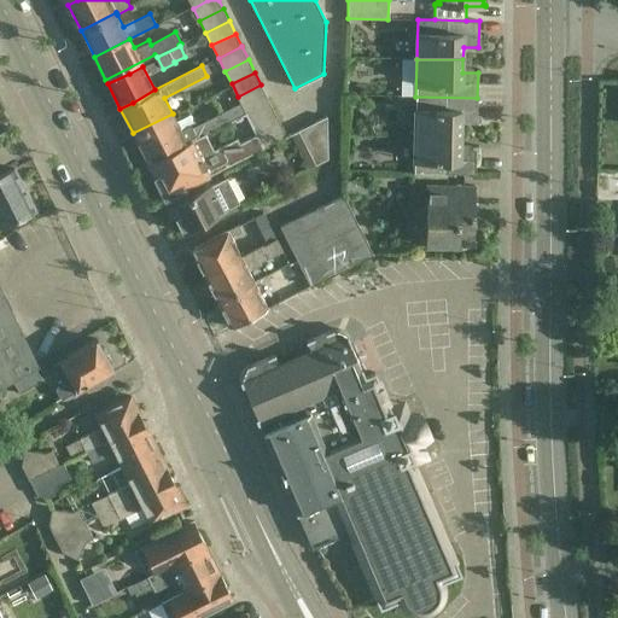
[(268,97),(261,85),(238,97),(242,103),(244,109),(268,97)]
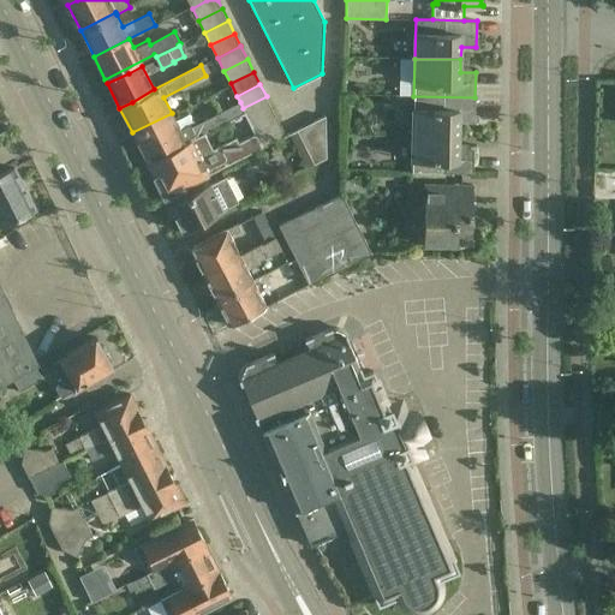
[(273,109),(267,96),(243,108),(245,113),(250,121),(273,109)]
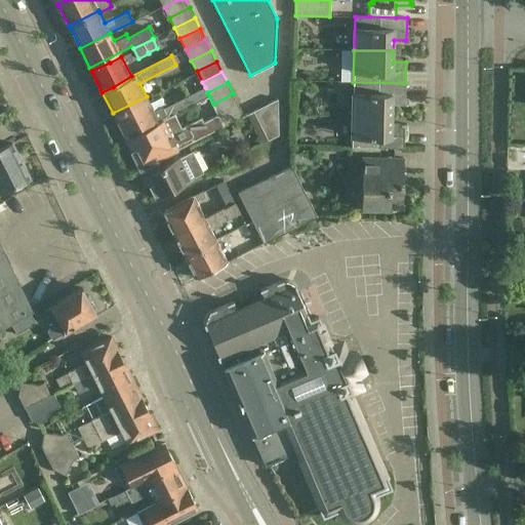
[(405,83),(353,82),(352,115),(392,115),(392,105),(405,105),(405,83)]
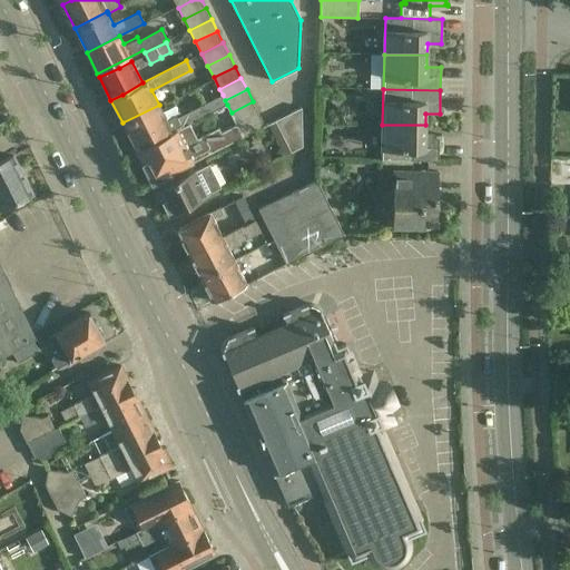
[(227,105),(225,100),(223,95),(188,111),(189,112),(178,118),(176,116),(167,120),(161,109),(145,117),(125,127),(136,150),(189,124),(227,105)]
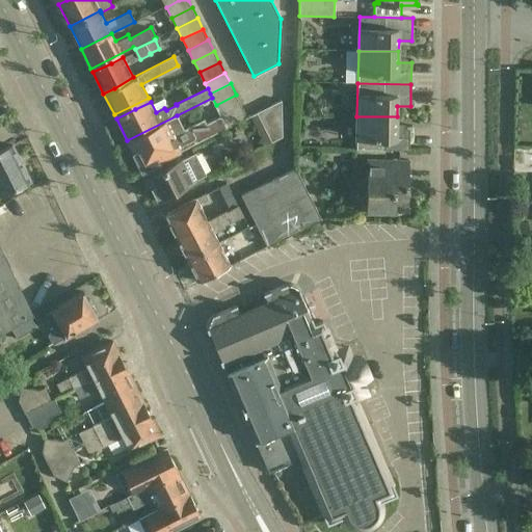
[(241,106),(236,95),(216,105),(221,115),(241,106)]
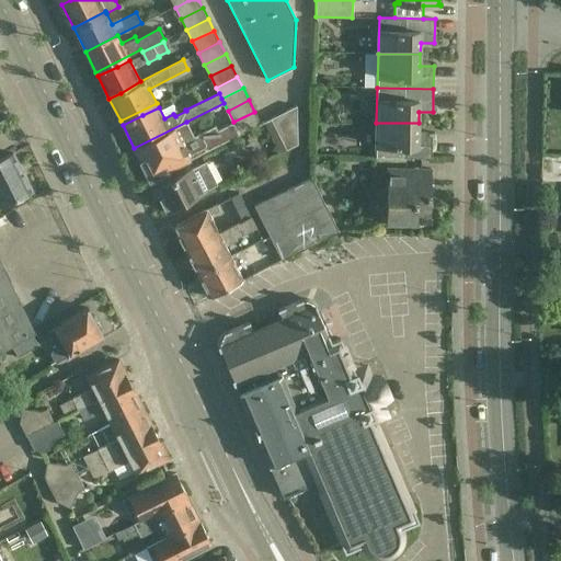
[(297,105),(264,122),(278,149),(298,137),(297,105)]
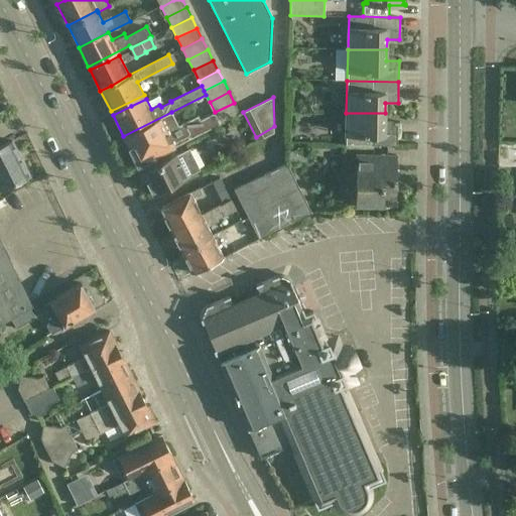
[(240,113),(234,103),(215,112),(220,123),(240,113)]
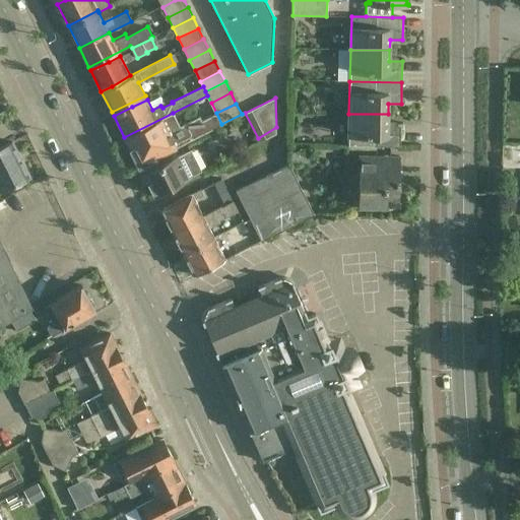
[(216,113),(200,121),(198,117),(180,126),(173,113),(124,137),(137,164),(141,165),(207,131),(207,132),(222,125),(221,124),(216,113)]
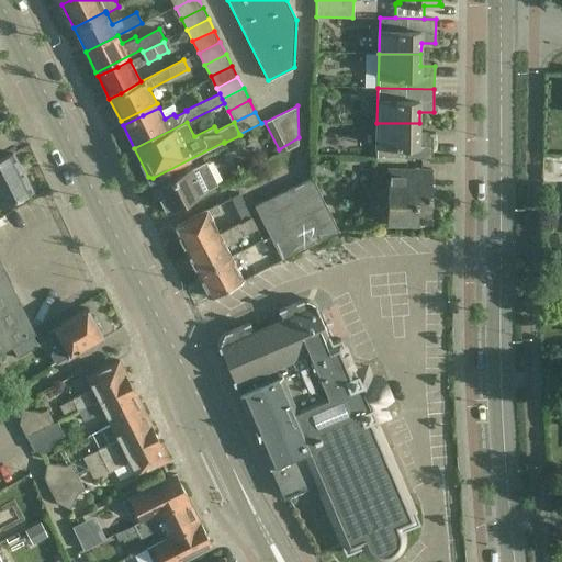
[(419,123),(377,123),(375,157),(433,159),(433,135),(419,135),(419,123)]
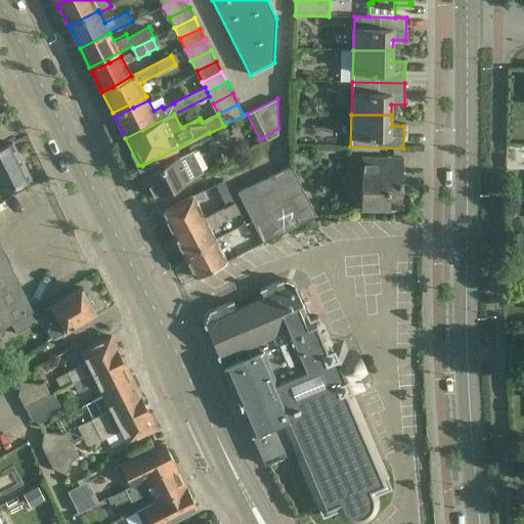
[(0,191),(30,177),(12,142),(0,148),(0,191)]
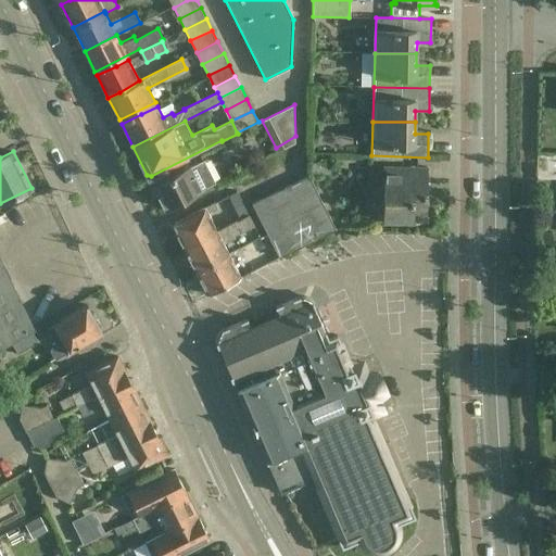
[(164,209),(215,182),(204,160),(151,187),(151,188),(153,187),(164,209)]
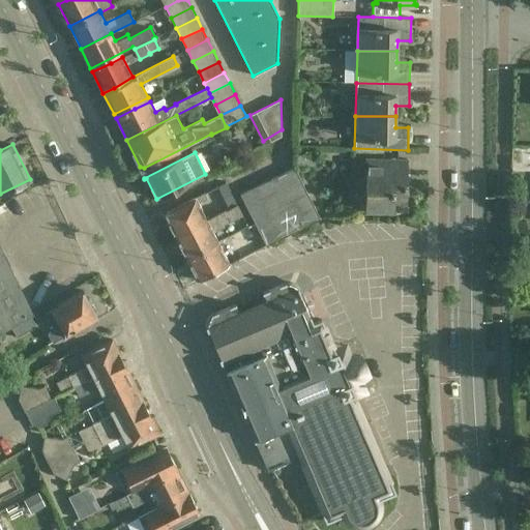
[(364,210),(386,210),(407,211),(408,159),(365,158),(364,210)]
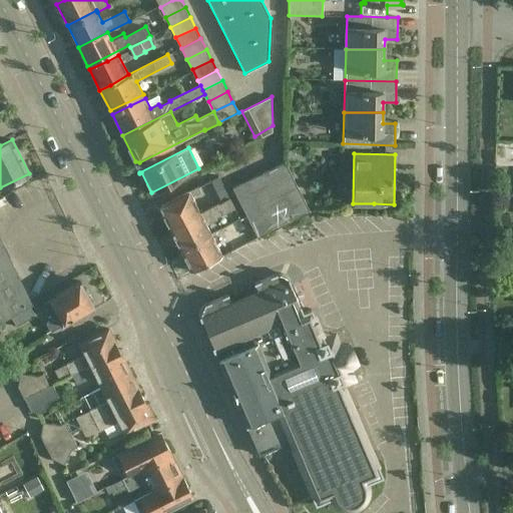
[(283,224),(284,224),(310,211),(286,161),(232,187),(258,237),(274,229),(274,228),(283,223),(283,224)]
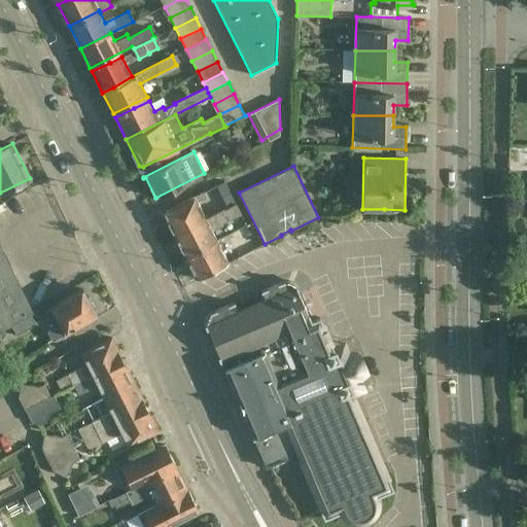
[(229,207),(236,203),(225,182),(218,185),(229,207)]
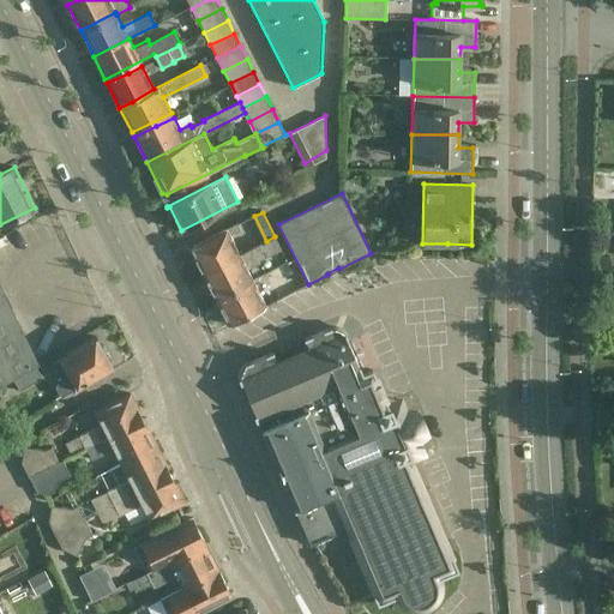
[(192,251),(203,274),(240,254),(230,235),(240,229),(238,223),(193,246),(192,251)]
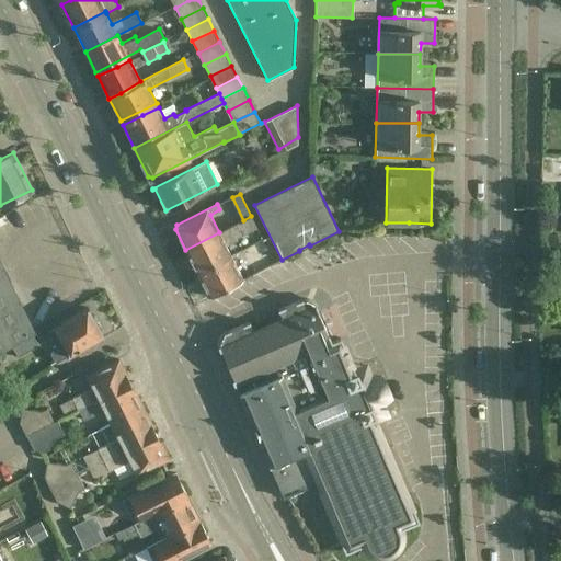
[(185,250),(197,273),(231,256),(226,245),(241,238),(237,231),(241,229),(244,235),(258,228),(251,216),(243,220),(243,221),(240,222),(239,222),(219,232),(185,250)]
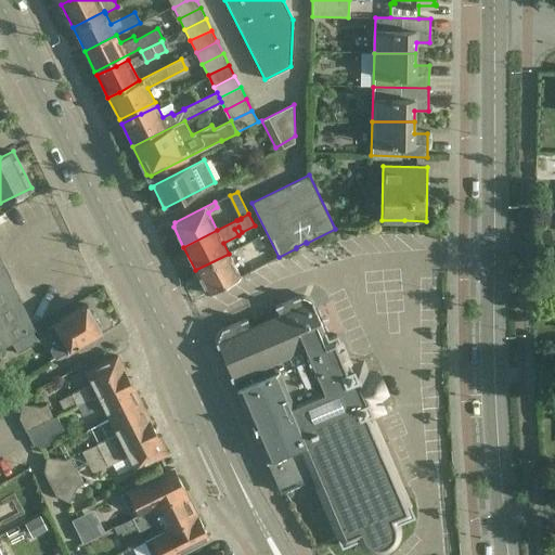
[(229,254),(195,270),(207,294),(241,276),(229,254)]
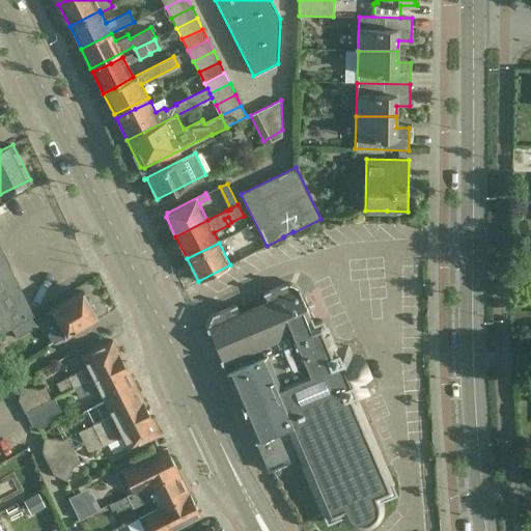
[(0,333),(10,327),(30,315),(33,313),(32,312),(0,248),(0,333)]
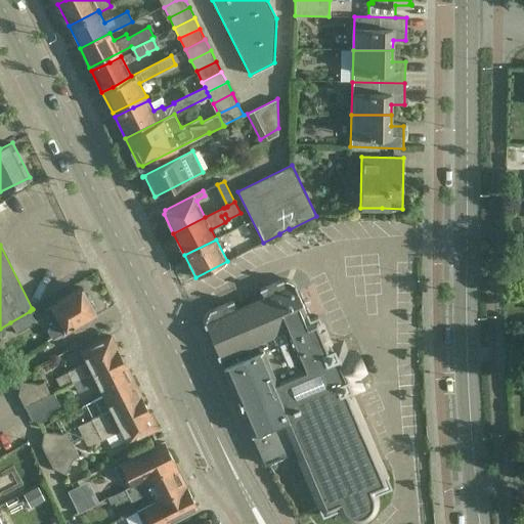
[(264,298),(236,309),(232,301),(227,303),(215,308),(210,310),(210,311),(207,313),(204,319),(205,322),(204,323),(205,326),(206,325),(218,354),(217,355),(219,358),(220,357),(224,366),(223,367),(237,399),(237,400),(242,409),(265,465),(296,451),(298,456),(299,456),(319,506),(318,506),(322,515),(339,508),(340,511),(343,514),(345,516),(349,518),(351,519),(355,520),(358,520),(362,519),(365,518),(369,515),(370,513),(374,510),(375,507),(376,503),(376,499),(376,495),(375,492),(390,486),(387,477),(386,477),(351,395),(351,394),(349,390),(351,389),(347,379),(345,380),(336,359),(338,358),(334,348),(332,349),(330,344),(320,348),(309,320),(316,317),(318,321),(320,320),(317,316),(309,319),(306,312),(306,313),(297,292),(298,292),(295,285),(294,286),(291,281),(287,279),(282,280),(281,279),(276,281),(276,282),(265,287),(260,289),(264,298)]
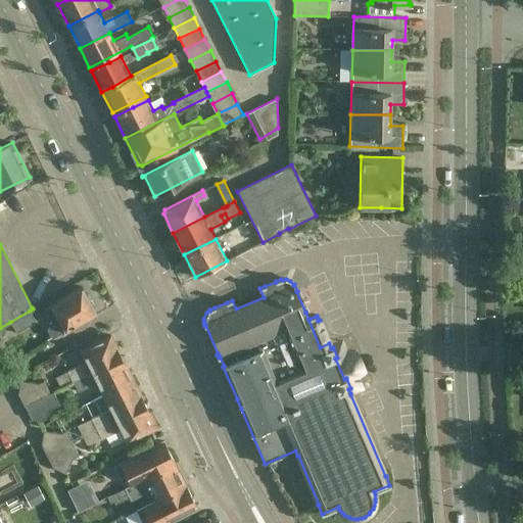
[(81,286),(63,296),(44,307),(54,325),(47,329),(52,337),(96,312),(93,306),(94,303),(91,299),(89,299),(81,286)]
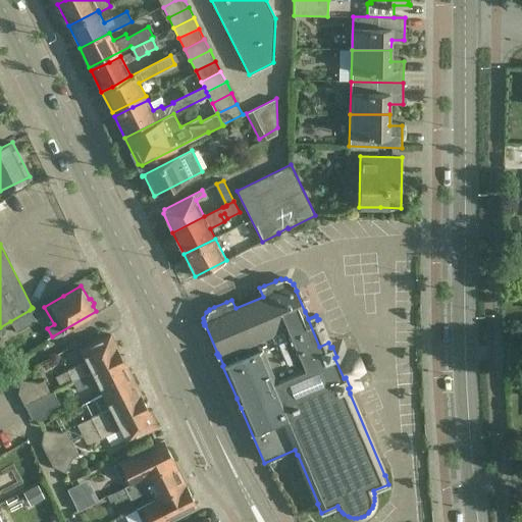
[(36,320),(30,310),(10,321),(16,332),(36,320)]
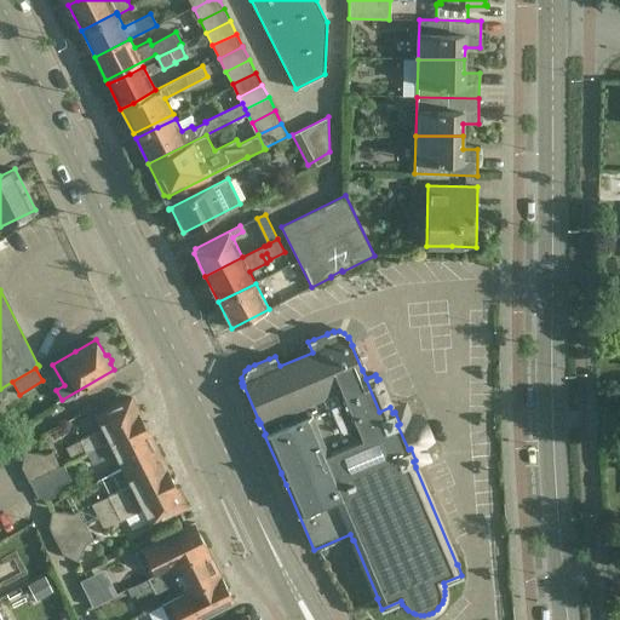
[(144,424),(131,397),(96,414),(103,429),(80,440),(80,441),(67,448),(73,460),(86,453),(144,424)]
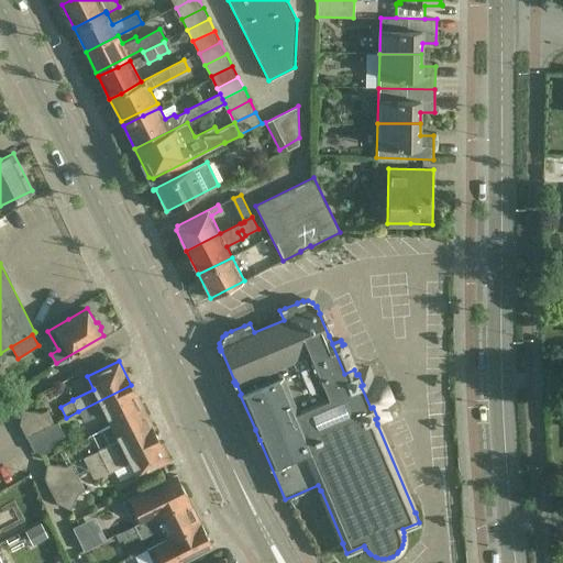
[(143,410),(131,385),(78,411),(84,422),(105,411),(112,426),(143,410)]
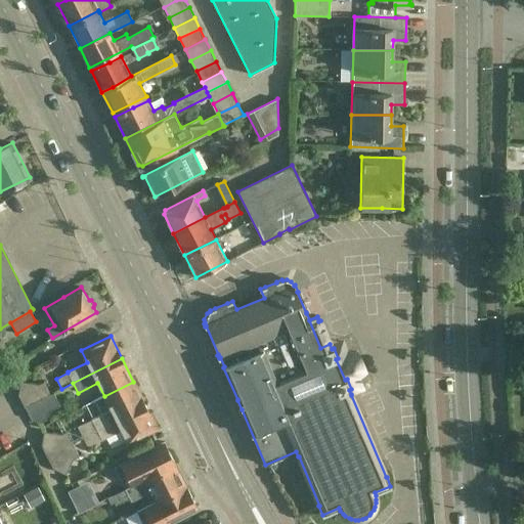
[(38,384),(20,381),(18,394),(17,394),(25,407),(25,406),(50,394),(44,381),(38,384)]
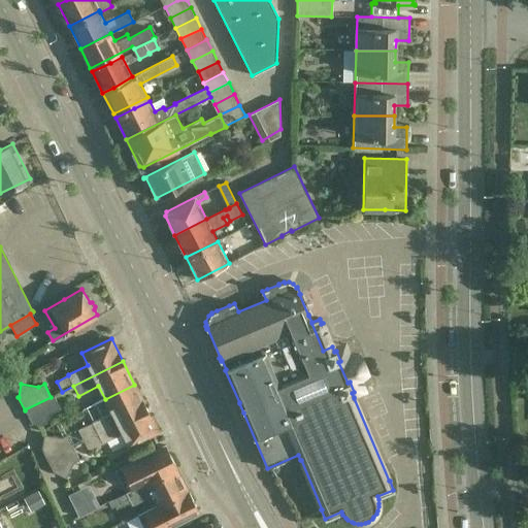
[(146,408),(134,385),(105,399),(111,413),(92,422),(93,423),(78,430),(84,440),(146,408)]
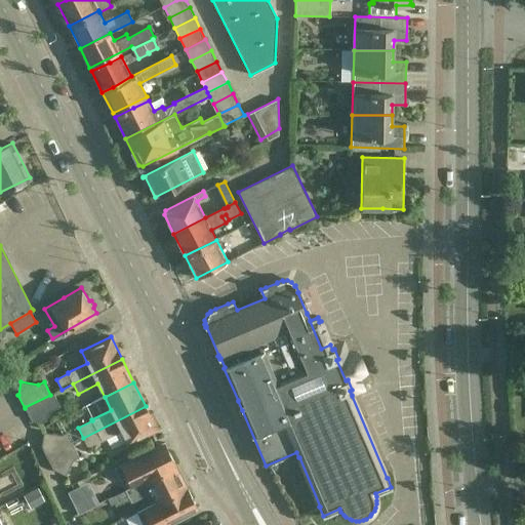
[(53,393),(50,395),(25,407),(32,420),(39,423),(40,423),(46,420),(50,411),(59,406),(53,393)]
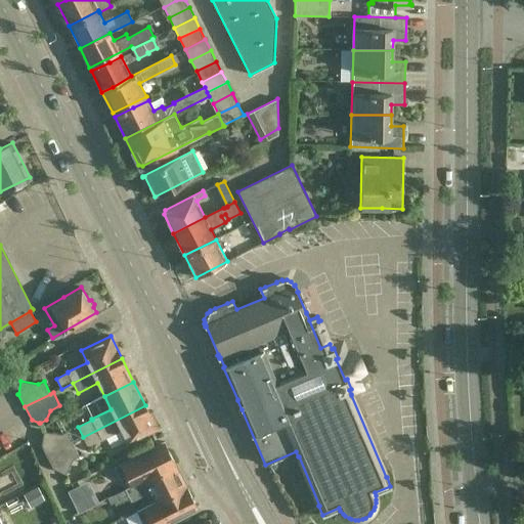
[(157,428),(145,405),(83,437),(88,447),(122,430),(128,442),(157,428)]
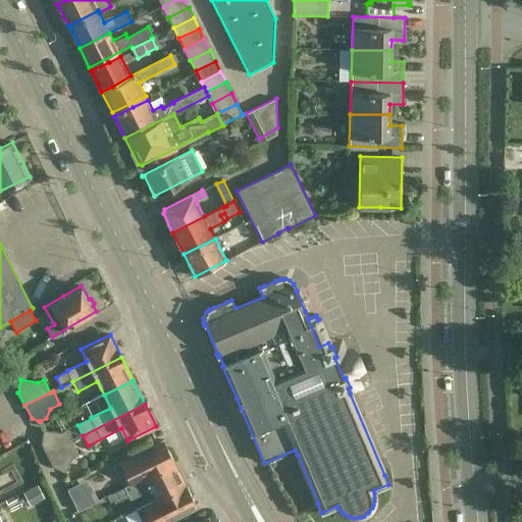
[(41,442),(47,455),(72,441),(66,429),(60,432),(44,429),(41,442)]
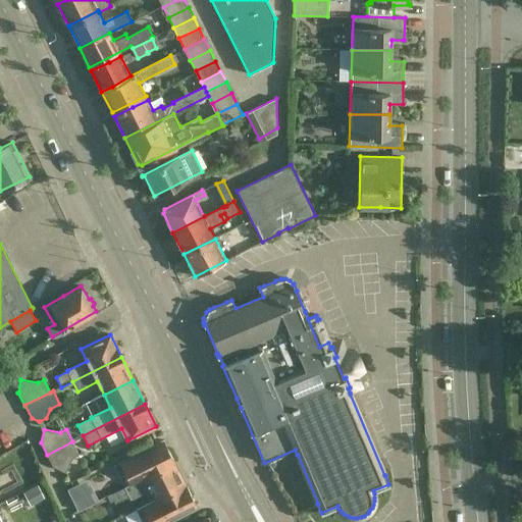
[(174,462),(163,440),(114,465),(120,477),(126,474),(132,484),(174,462)]
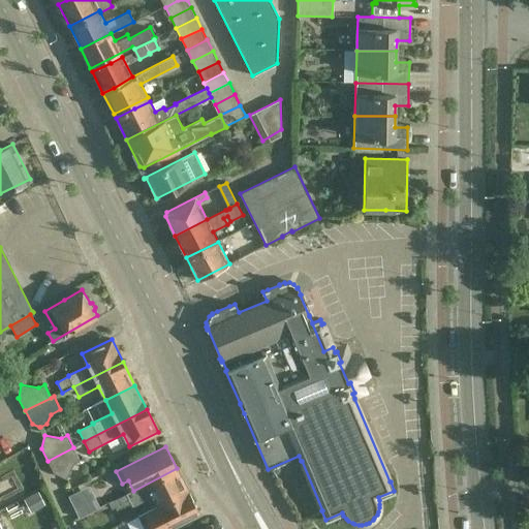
[(80,460),(73,447),(48,461),(54,473),(66,478),(73,463),(80,460)]
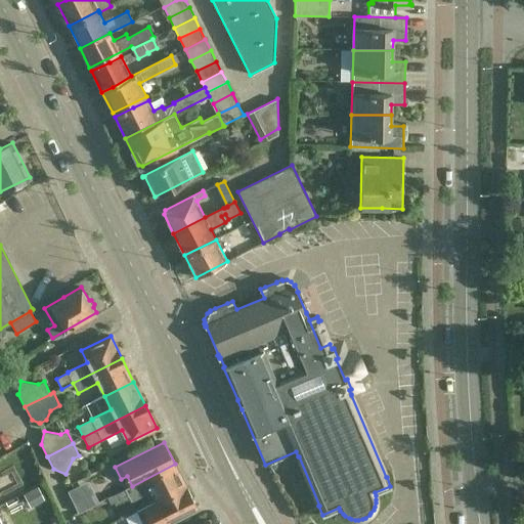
[(186,486),(175,464),(132,486),(111,496),(116,506),(130,498),(131,500),(150,490),(156,501),(186,486)]
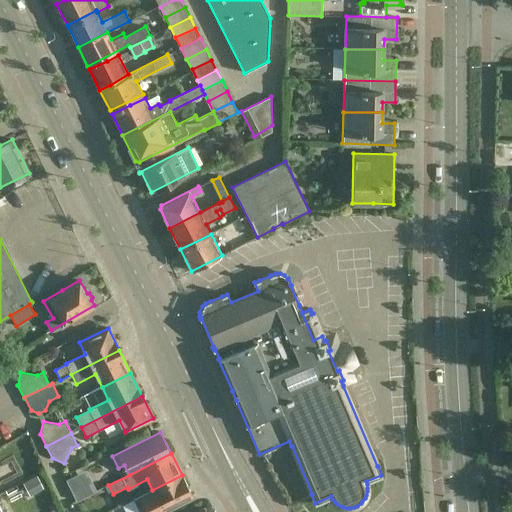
[(87,496),(77,474),(66,480),(76,501),(87,496)]
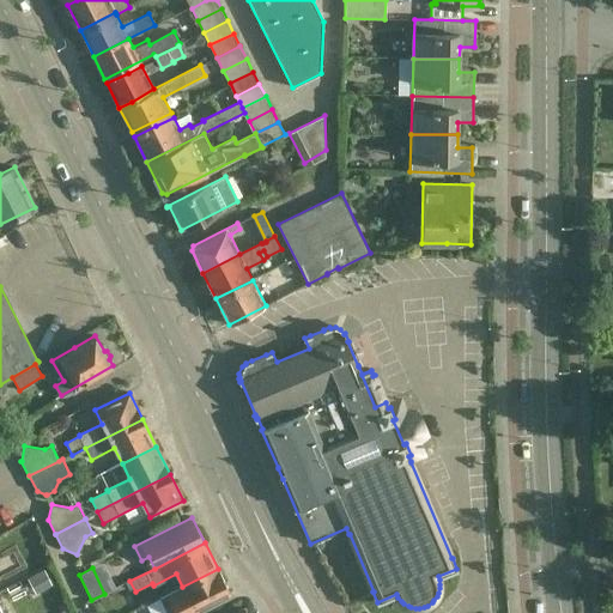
[(193,612),(231,594),(218,569),(182,587),(189,599),(165,611),(167,612),(193,612)]
